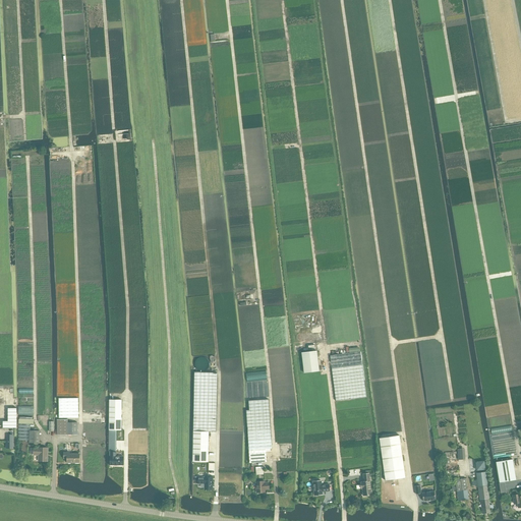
[(301,353),(304,372),(320,371),(316,351),(301,353)]
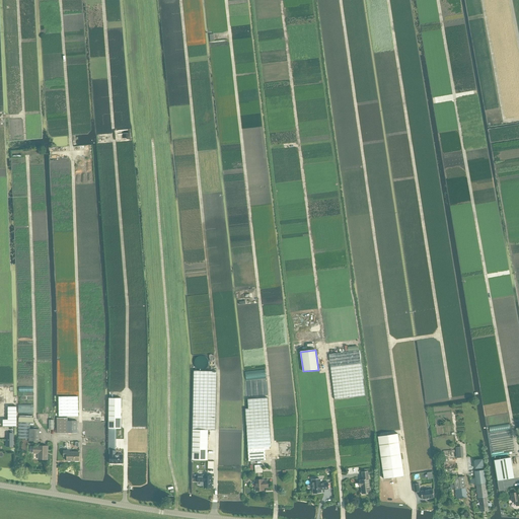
[(328,355),(335,399),(365,395),(359,351),(328,355)]
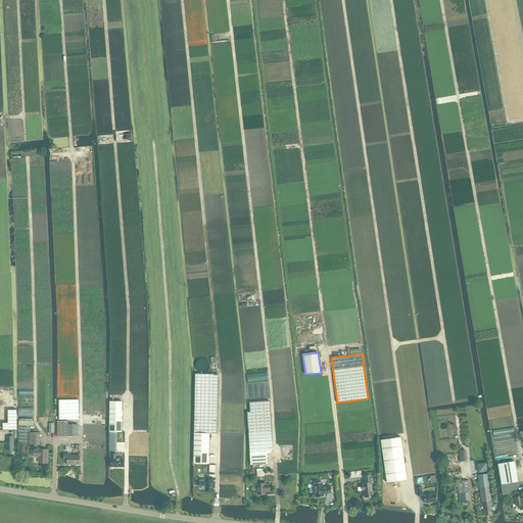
[(194,433),(193,464),(208,464),(209,433),(217,433),(218,375),(218,374),(195,374),(195,386),(194,405),(194,433)]
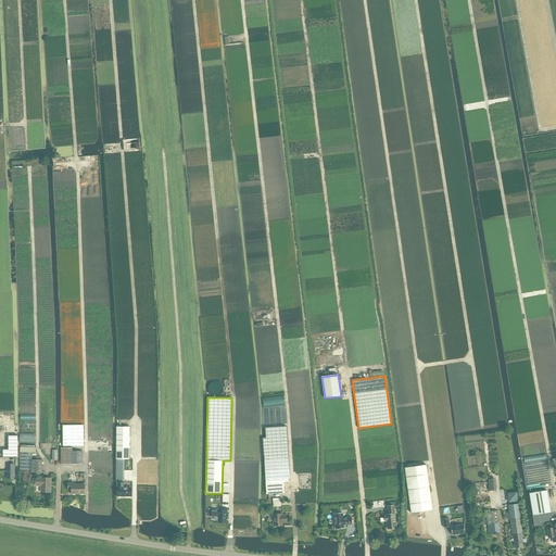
[(63,446),(84,446),(84,425),(63,426),(63,446)]
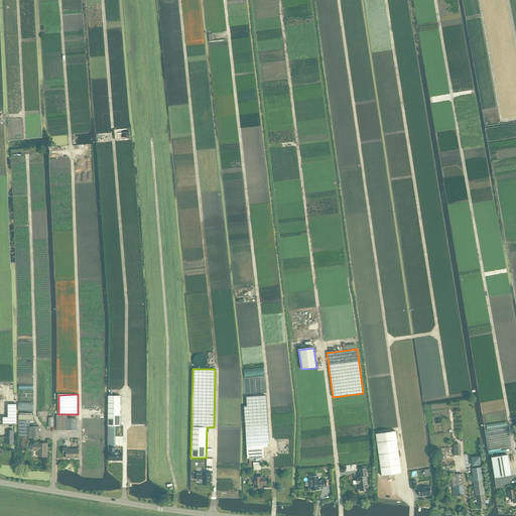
[(120,396),(108,396),(108,426),(108,436),(115,436),(115,433),(113,433),(113,426),(115,426),(120,426),(120,396)]
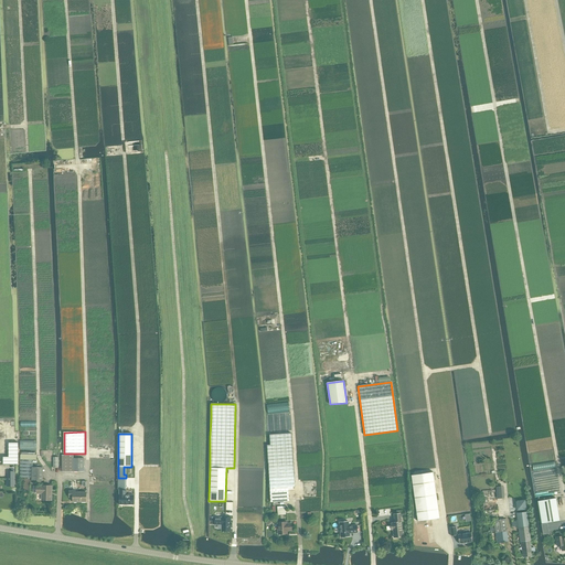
[(270,445),(267,446),(269,475),(269,488),(288,487),(292,487),(295,487),(291,434),(269,435),(270,445)]
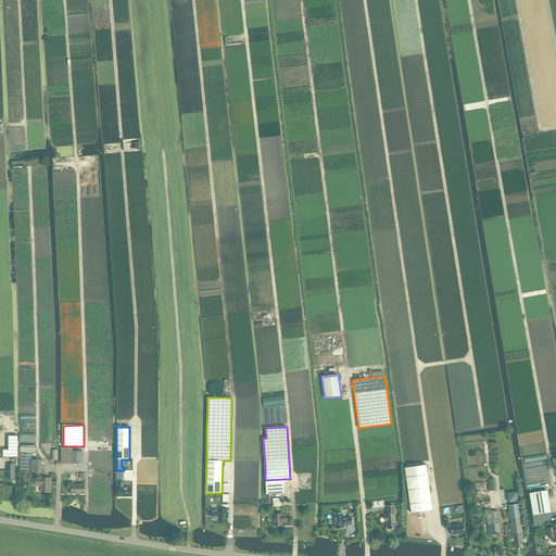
[(72,452),(72,449),(61,449),(61,465),(83,465),(83,452),(72,452)]
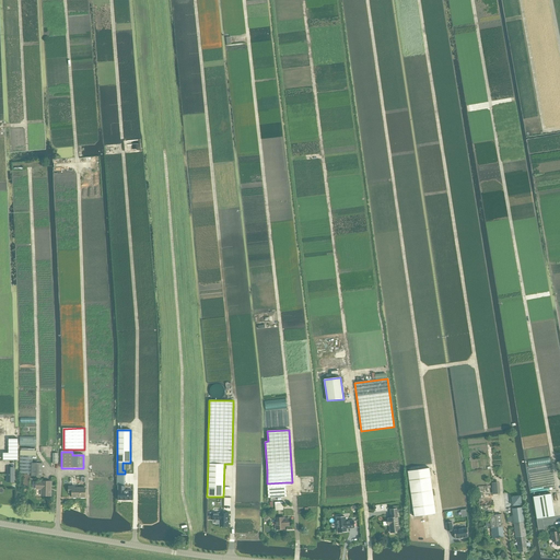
[(20,474),(31,475),(31,477),(42,477),(42,464),(32,464),(32,456),(21,456),(20,474)]
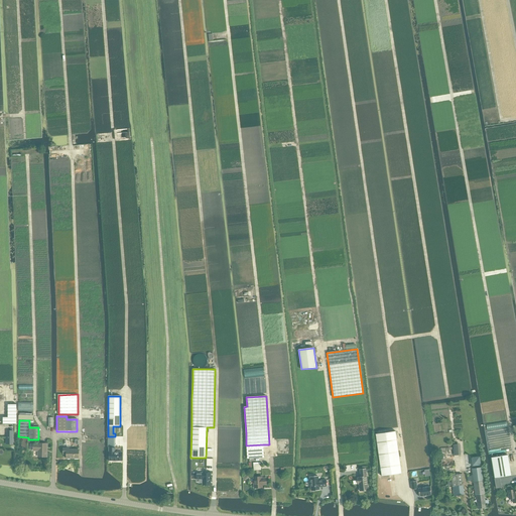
[(375,434),(381,476),(401,474),(395,431),(375,434)]
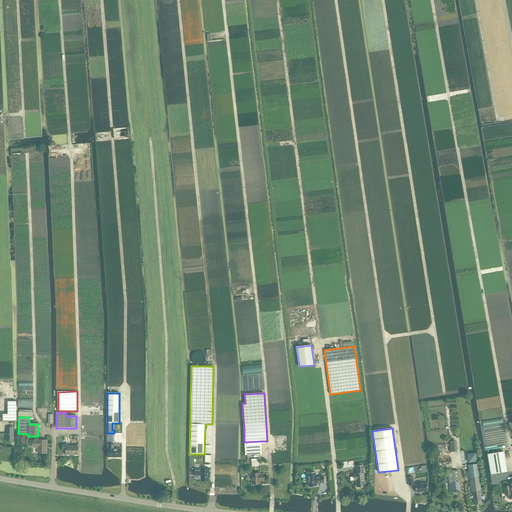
[(30,441),(30,447),(38,447),(38,448),(37,454),(46,454),(46,442),(38,441),(38,442),(33,441),(30,441)]
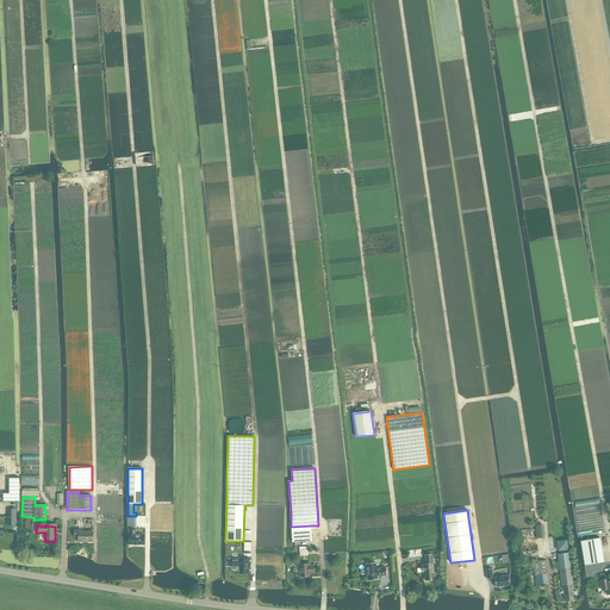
[(311,526),(291,527),(292,542),(312,541),(311,529),(311,526)]
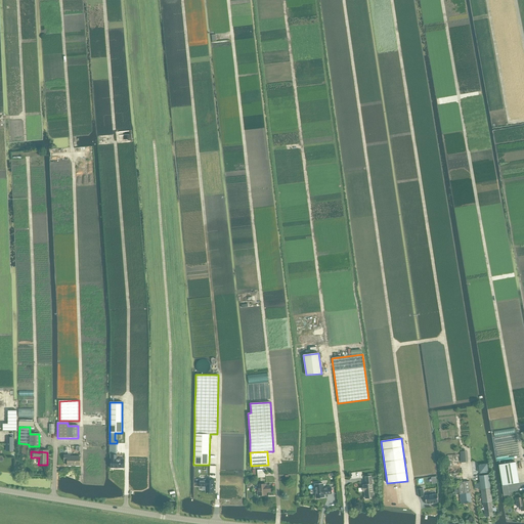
[(111,455),(111,470),(123,470),(124,461),(116,461),(116,455),(111,455)]
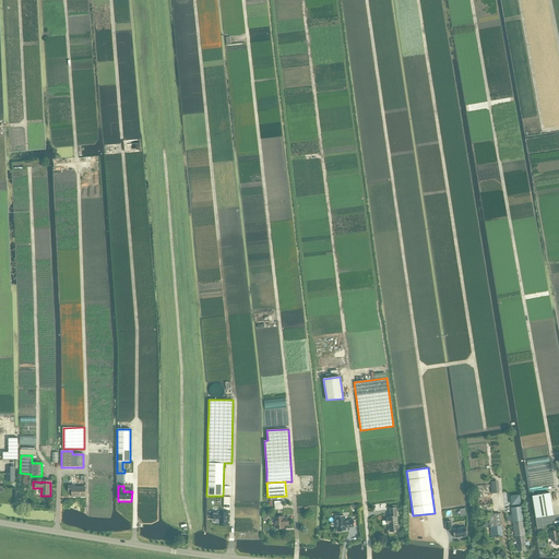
[(71,492),(71,498),(85,498),(85,488),(74,488),(74,487),(68,487),(68,492),(71,492)]
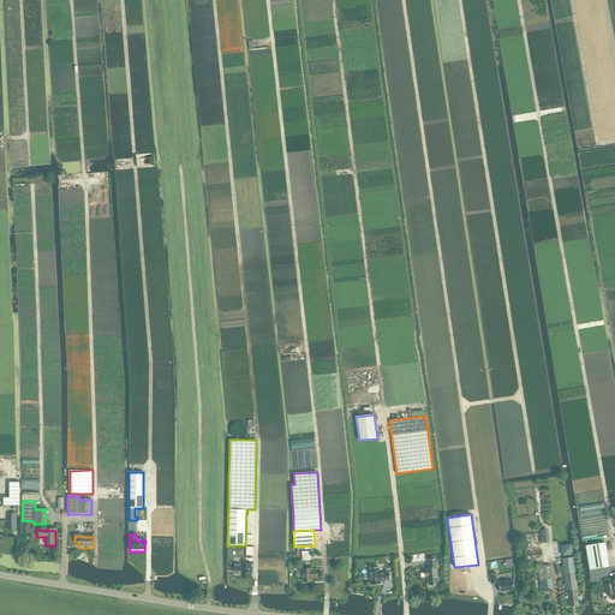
[(590,569),(609,567),(604,542),(593,544),(585,545),(590,569)]
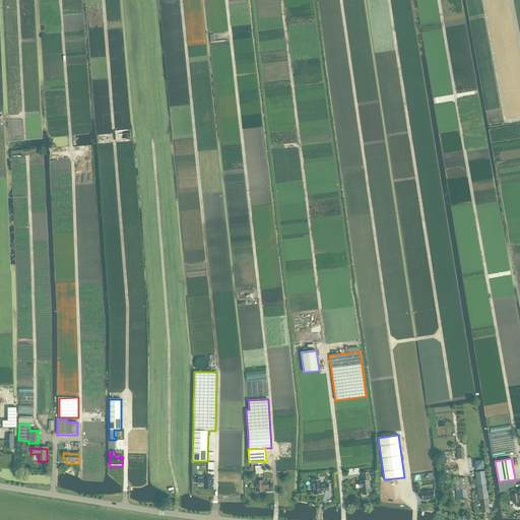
[(489,504),(488,498),(489,498),(485,471),(475,472),(479,499),(480,499),(481,512),(490,511),(490,508),(494,507),(494,504),(489,504)]
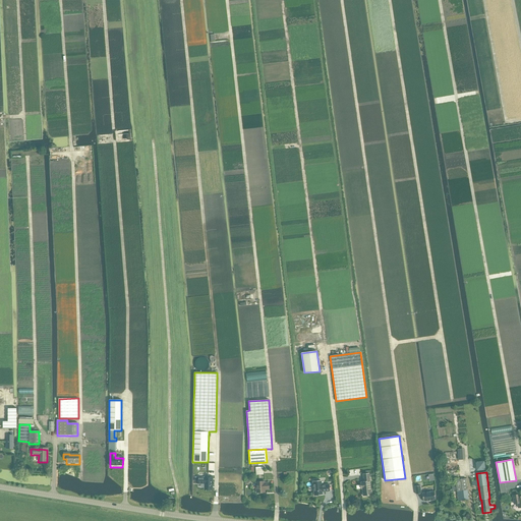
[(363,474),(363,481),(361,482),(360,482),(361,488),(362,488),(363,496),(371,495),(369,473),(363,474)]
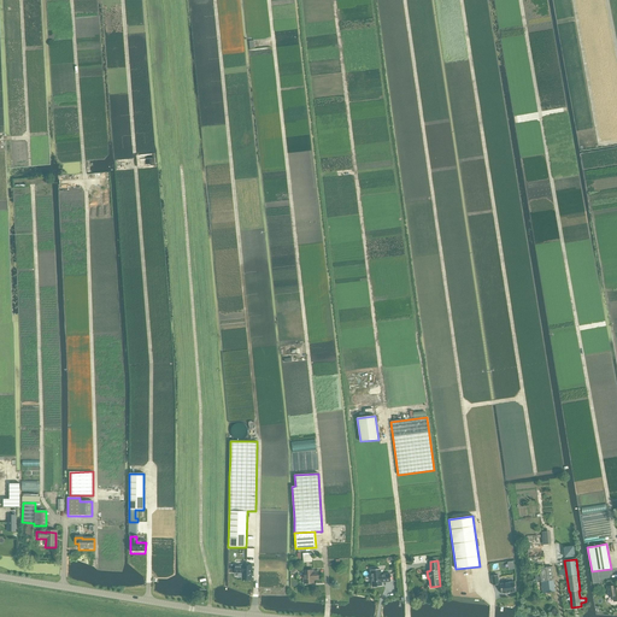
[(242,565),(234,565),(234,573),(242,573),(242,580),(252,580),(252,564),(241,564),(242,565)]
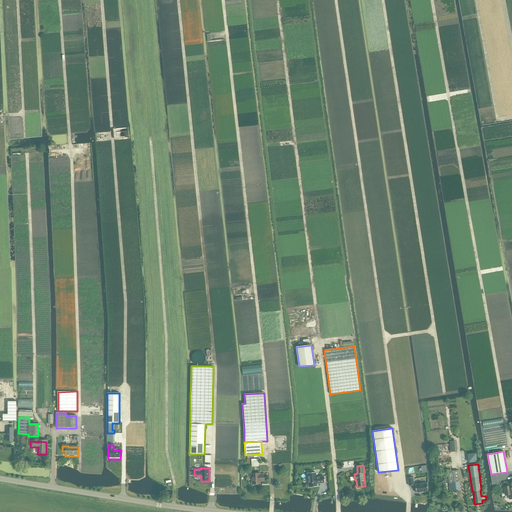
[(449,483),(445,483),(446,492),(461,491),(458,471),(448,472),(449,483)]
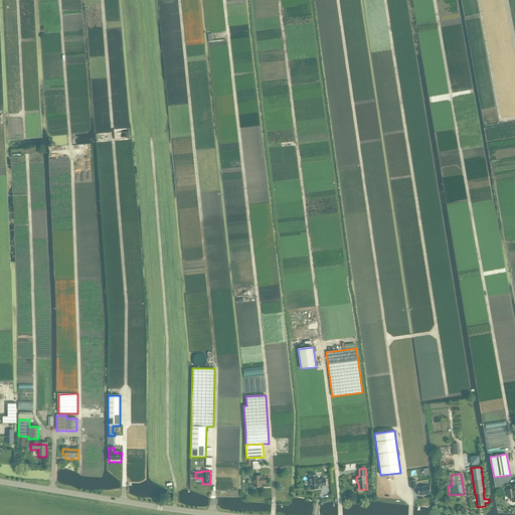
[(252,477),(253,488),(254,488),(256,488),(258,487),(262,487),(261,485),(266,484),(265,478),(261,478),(261,476),(252,477)]
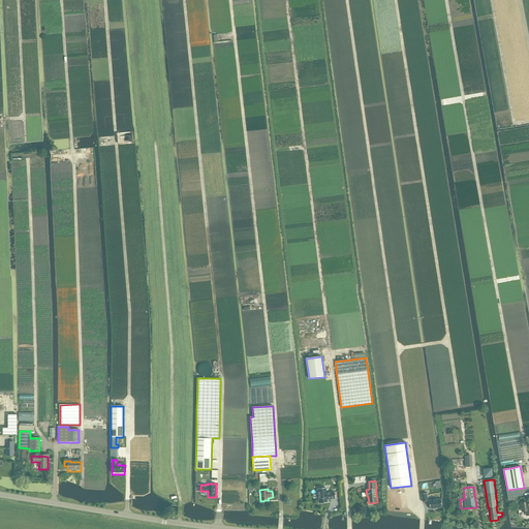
[(327,493),(325,489),(317,489),(319,503),(320,503),(321,503),(323,503),(323,502),(328,502),(328,499),(335,499),(334,492),(327,493)]
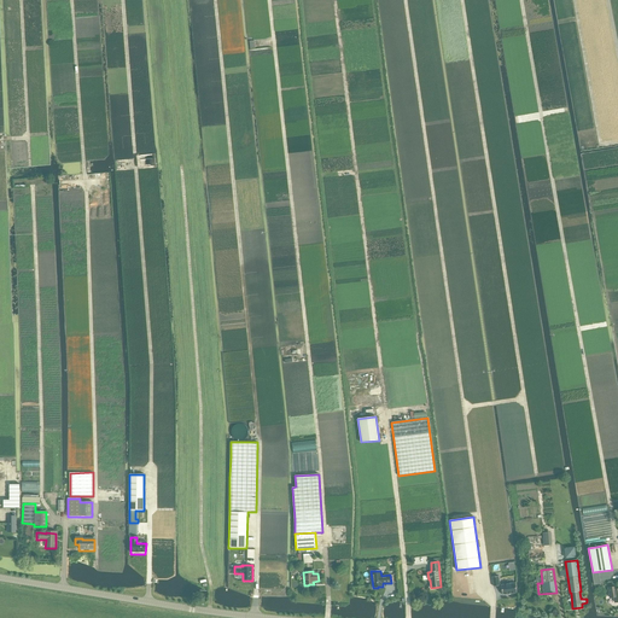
[(516,583),(501,584),(502,594),(517,593),(516,583)]
